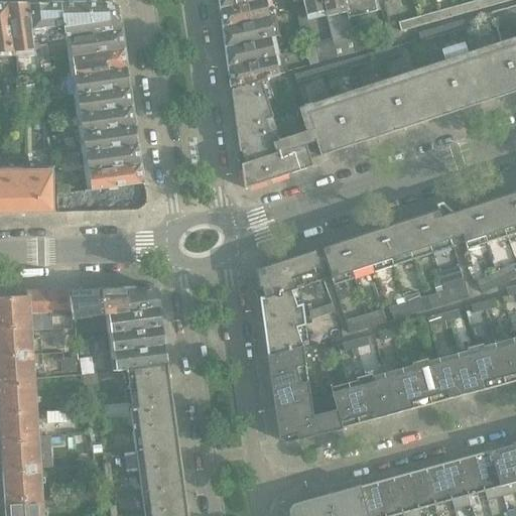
[(219,0),(221,10),(259,0),(219,0)]
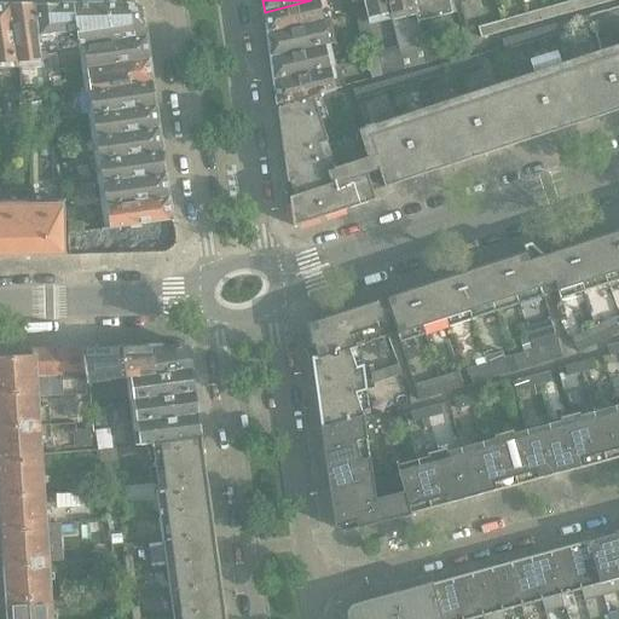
[(324,21),(319,0),(311,0),(265,12),(267,35),(324,21)]
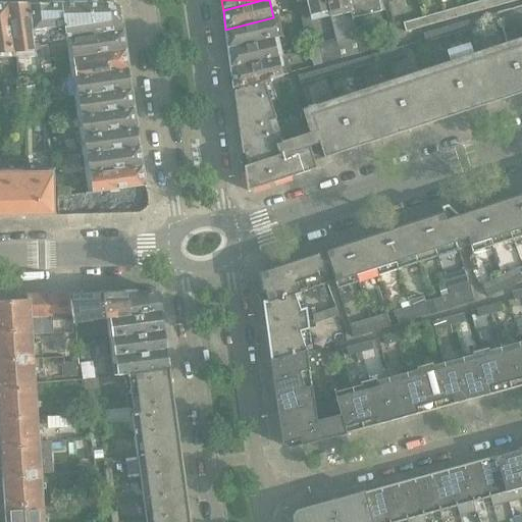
[(306,0),(290,0),(294,13),(300,11),(309,9),(306,0)]
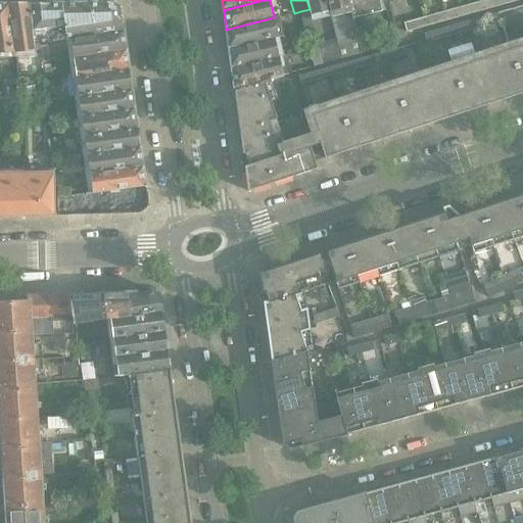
[(331,12),(327,0),(306,0),(310,9),(312,16),(331,12)]
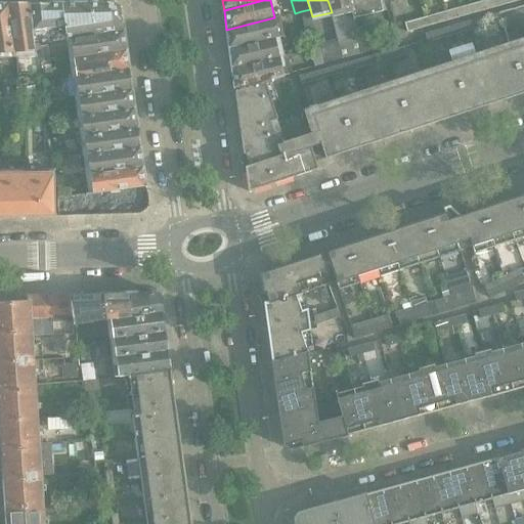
[(359,42),(353,17),(348,0),(328,0),(332,12),(338,40),(343,59),(362,53),(359,42)]
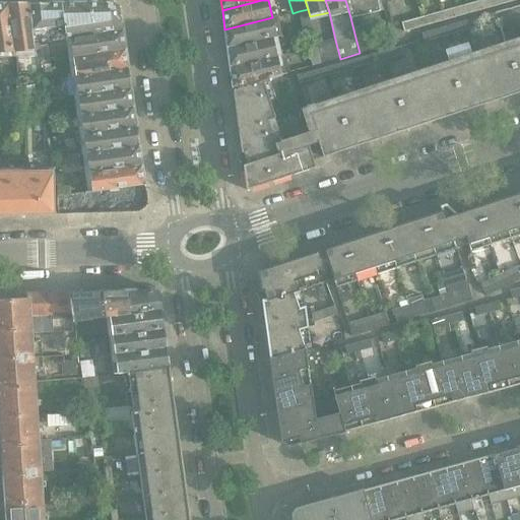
[(383,10),(381,0),(345,0),(350,17),(383,10)]
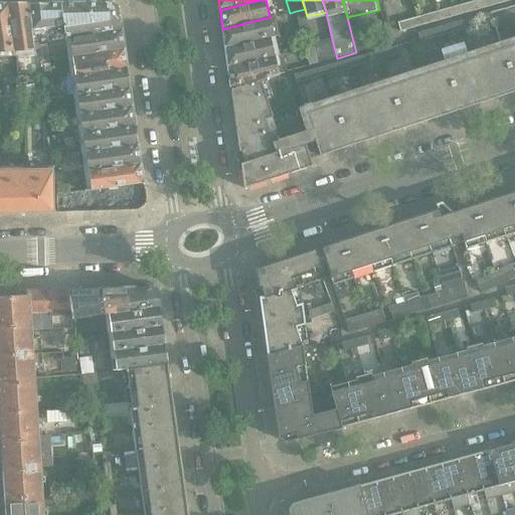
[(457,16),(506,3),(504,0),(481,0),(454,8),(457,16)]
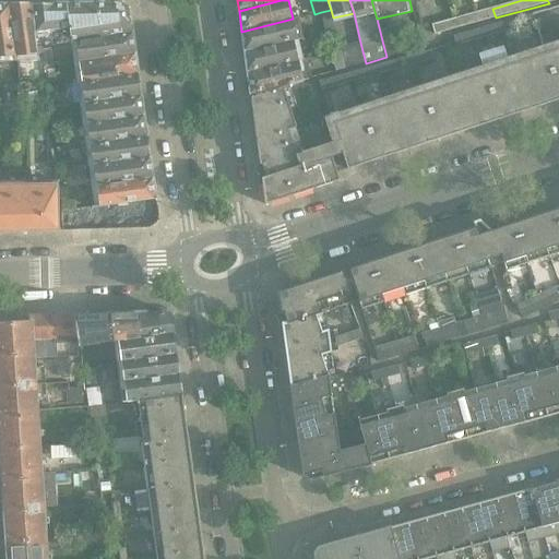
[(97,3),(66,4),(71,33),(72,42),(78,40),(102,37),(97,3)]
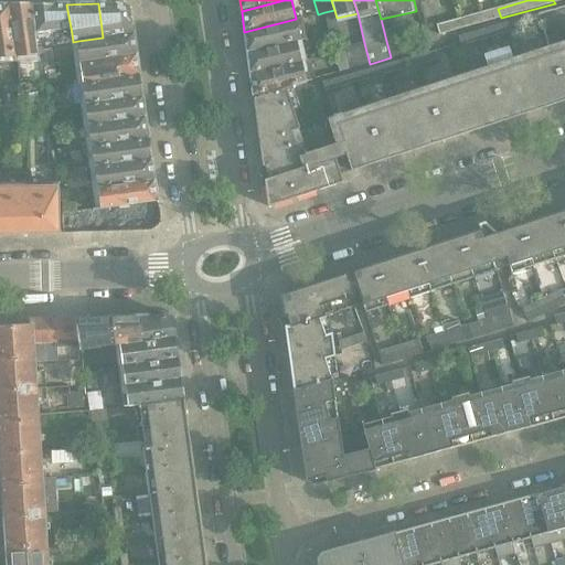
[(124,3),(98,3),(103,38),(135,33),(130,9),(124,3)]
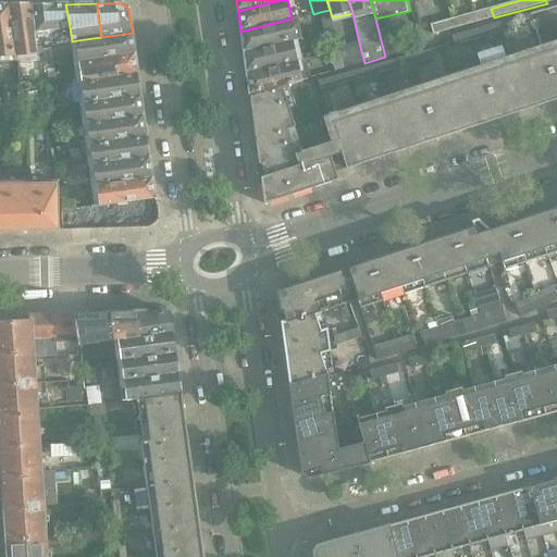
[(65,4),(32,5),(37,37),(71,33),(65,4)]
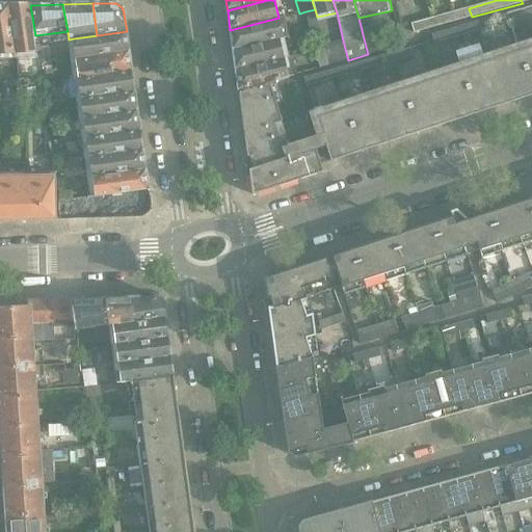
[(17,57),(9,5),(0,5),(0,58),(10,58),(17,57)]
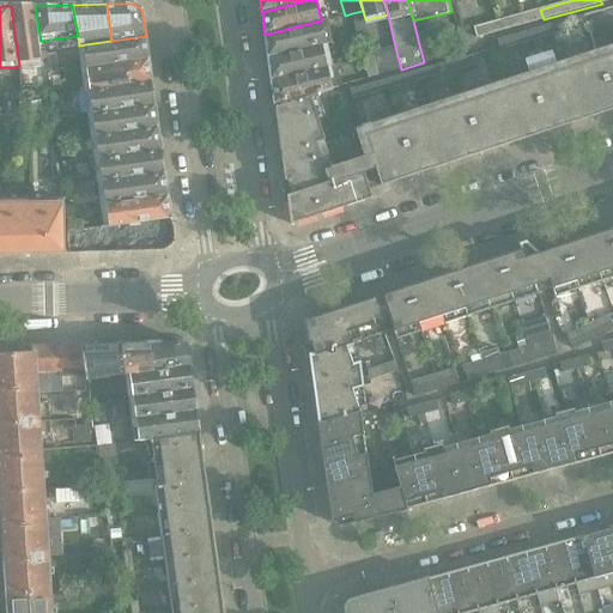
[(41,41),(35,6),(11,6),(19,66),(35,66),(44,66),(44,62),(48,61),(47,50),(42,50),(41,41)]
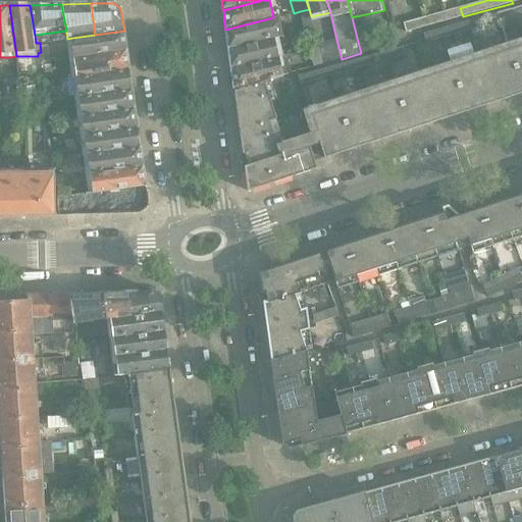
[(521,6),(447,28),(449,36),(500,21),(509,50),(310,114),(315,132),(324,157),(324,159),(521,94),(521,6)]
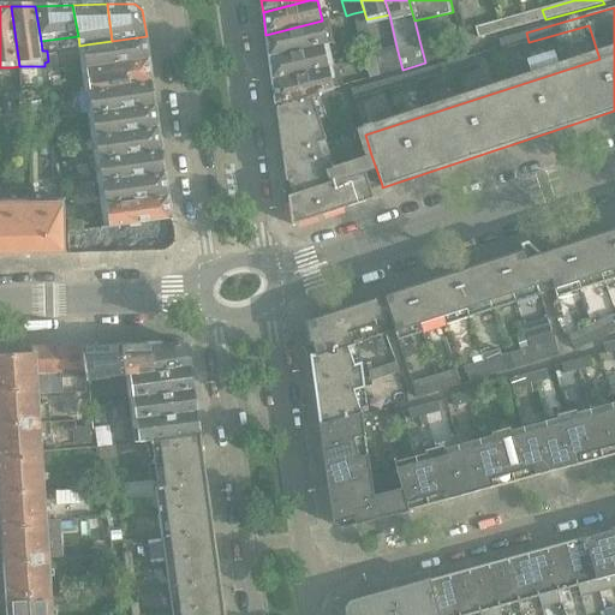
[(487,36),(545,19),(542,10),(484,25),(487,36)]
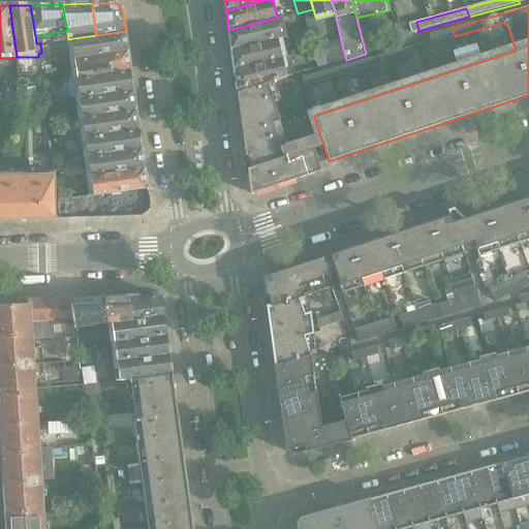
[(313,9),(304,11),(307,31),(309,30),(317,28),(315,17),(313,9)]
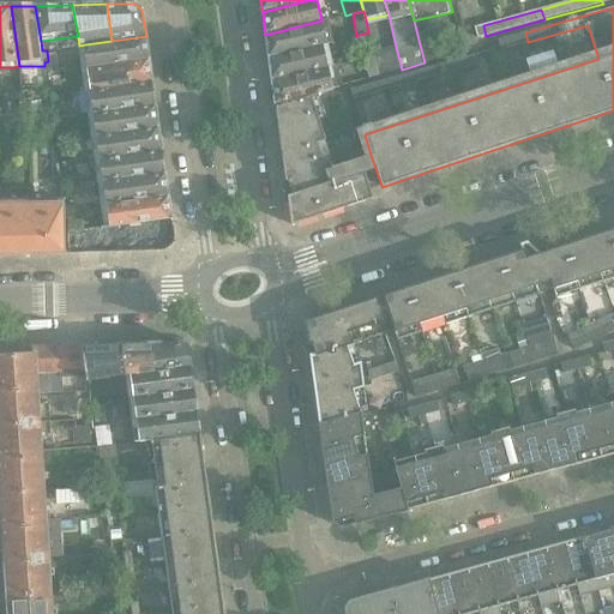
[(327,43),(321,20),(265,35),(269,56),(323,44),(327,43)]
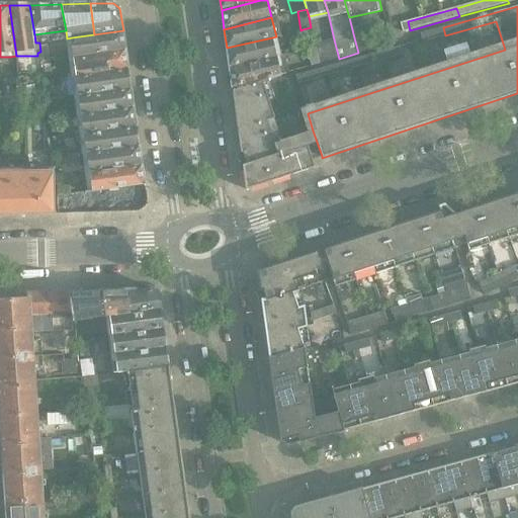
[(410,30),(408,21),(400,23),(403,32),(410,30)]
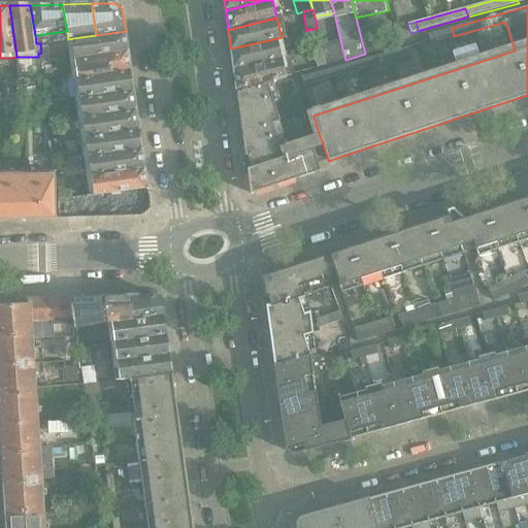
[(317,28),(308,30),(312,51),(322,47),(321,44),(317,28)]
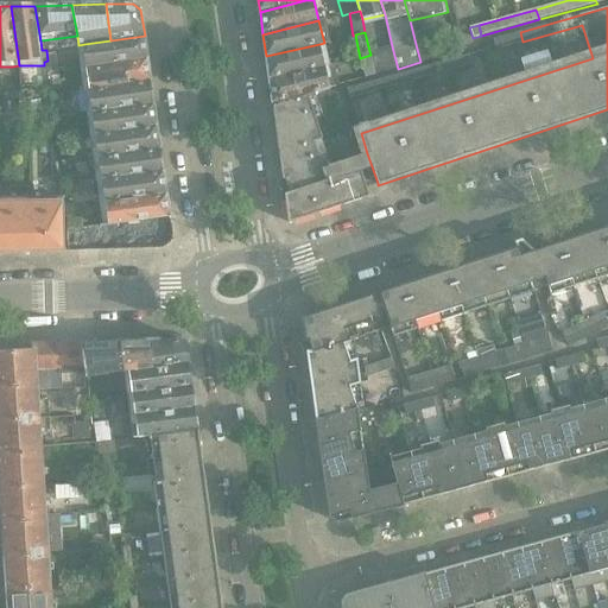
[(523,42),(520,32),(493,40),(495,49),(523,42)]
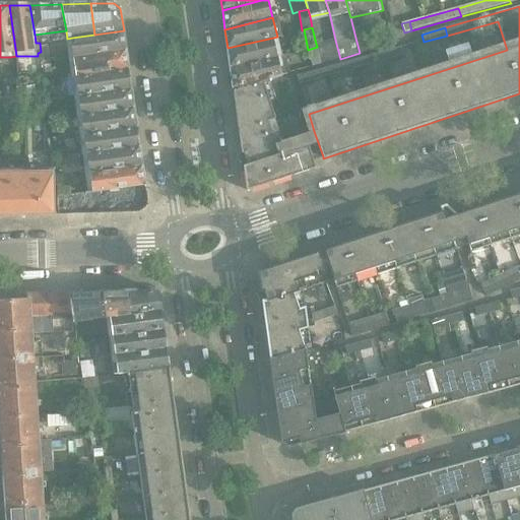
[(124,30),(94,35),(72,38),(75,57),(126,50),(124,30)]
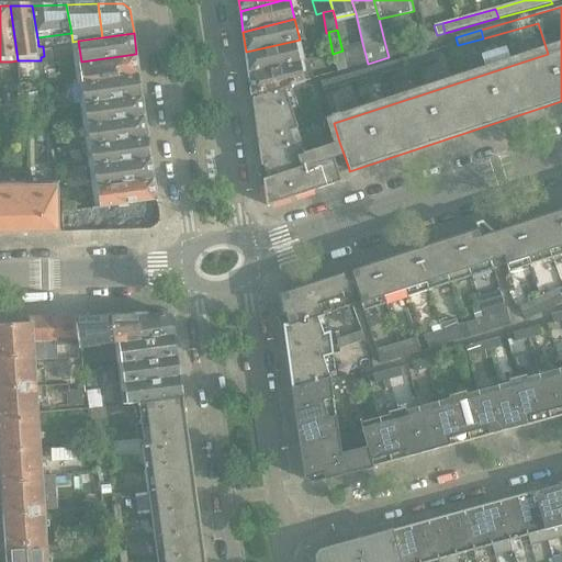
[(301,62),(295,41),(246,52),(248,74),(301,62)]
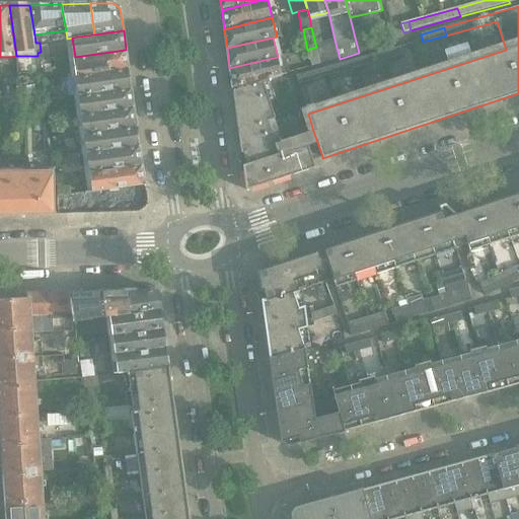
[(335,40),(315,44),(316,47),(320,64),(340,59),(335,40)]
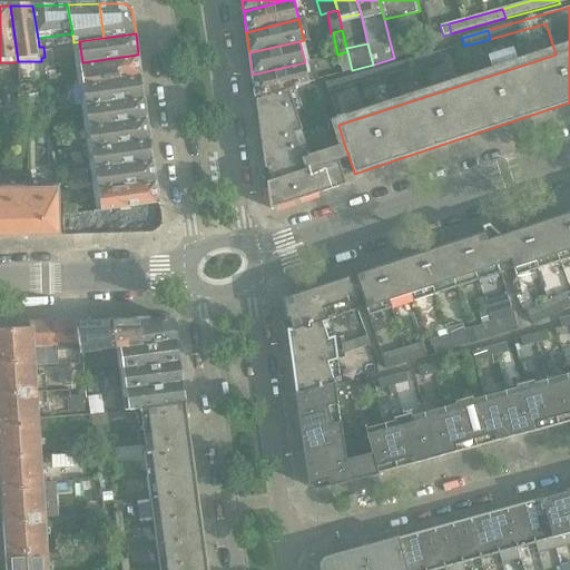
[(399,43),(391,46),(394,58),(402,57),(399,43)]
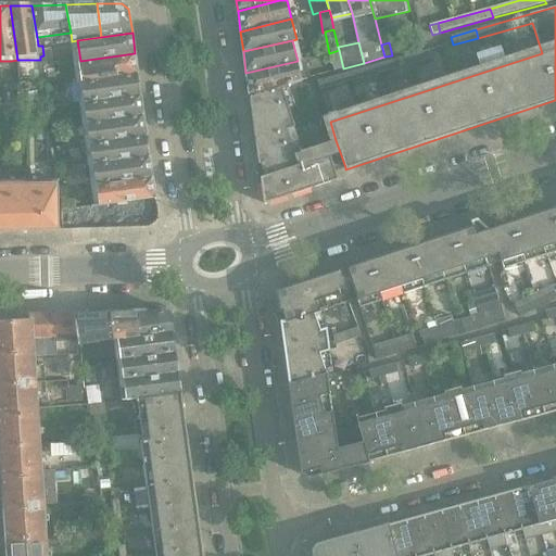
[(339,50),(329,53),(333,72),(343,68),(339,50)]
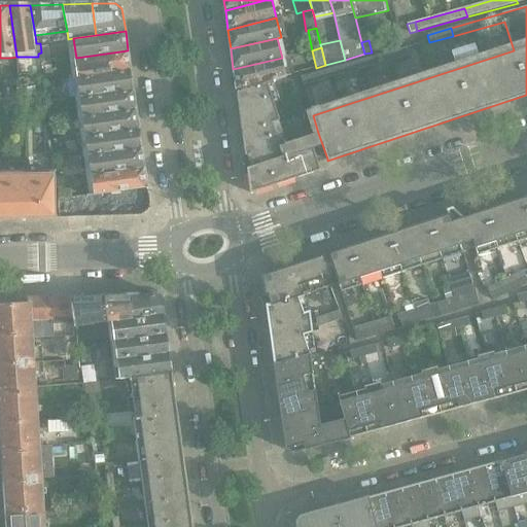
[(354,71),(405,57),(402,48),(351,63),(354,71)]
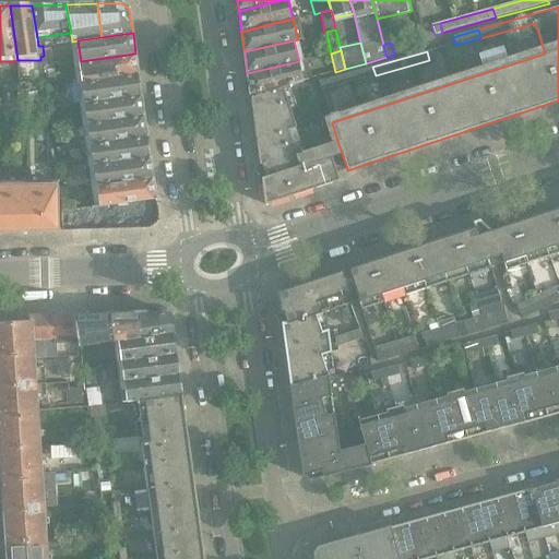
[(135,54),(81,61),(84,83),(139,75),(135,54)]
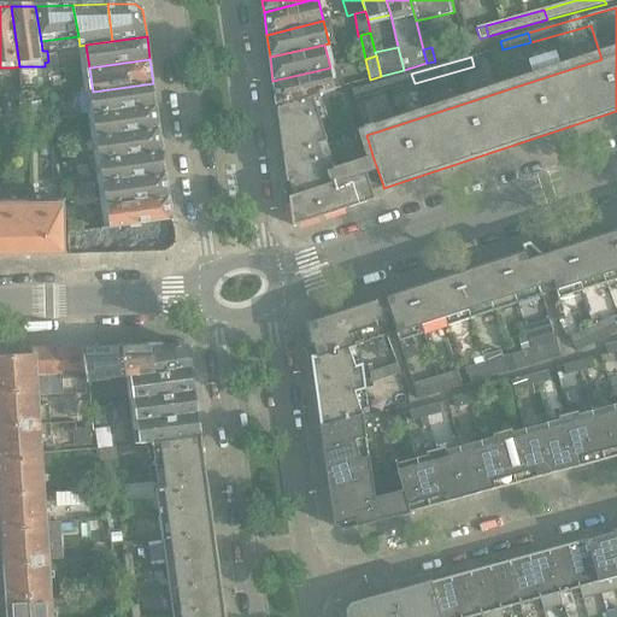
[(335,90),(330,68),(272,81),(277,107),(277,109),(313,99),(321,97),(319,95),(335,90)]
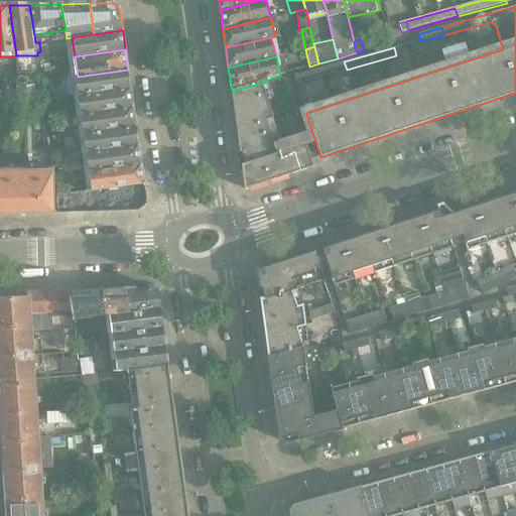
[(296,84),(347,70),(344,61),(294,76),(296,84)]
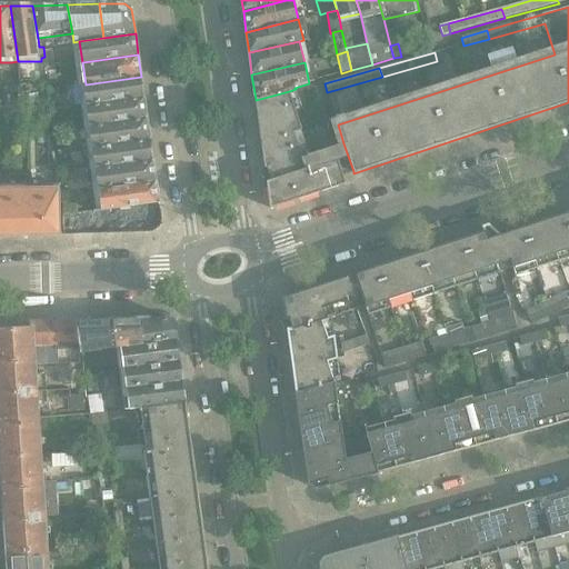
[(141,77),(86,85),(88,105),(143,97),(141,77)]
